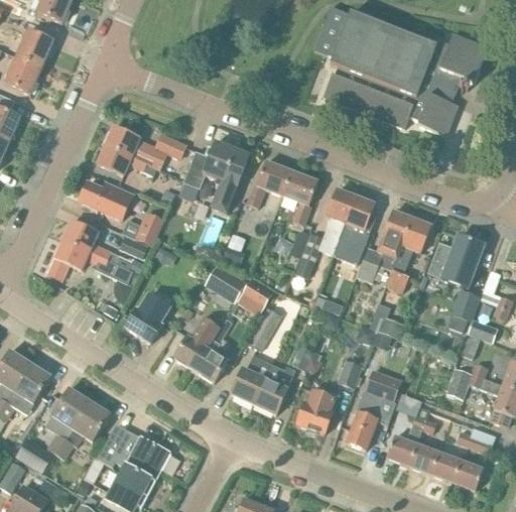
[(4,0),(1,7),(23,17),(27,6),(13,0),(4,0)]
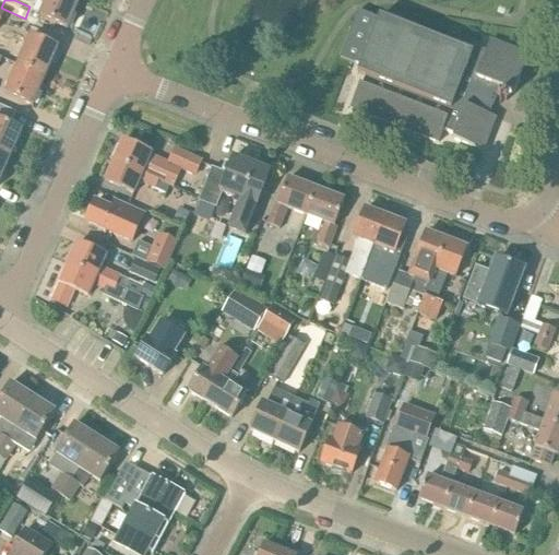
[(43,0),(38,12),(67,25),(78,0),(43,0)]
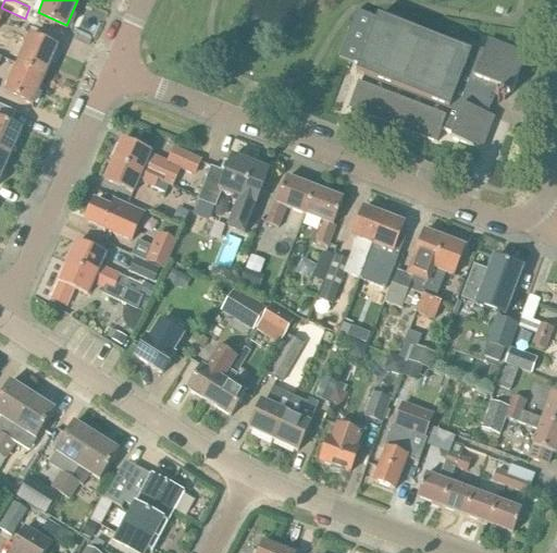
[(0,8),(0,25),(19,34),(24,19),(0,8)]
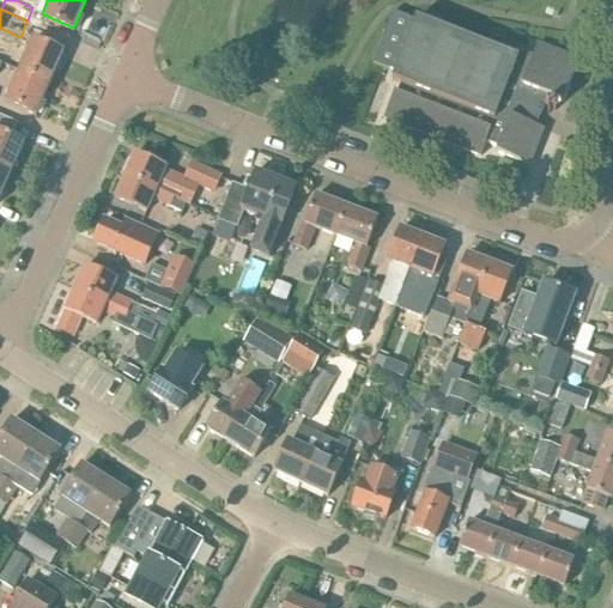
[(414,17),(393,8),(372,60),(389,66),(395,67),(392,77),(401,80),(396,90),(394,89),(384,114),(480,152),(486,139),(498,143),(496,149),(529,160),(544,125),(535,122),(547,92),(563,98),(580,56),(538,41),(533,53),(521,49),(522,44),(501,36),(496,46),(416,14),(414,17)]
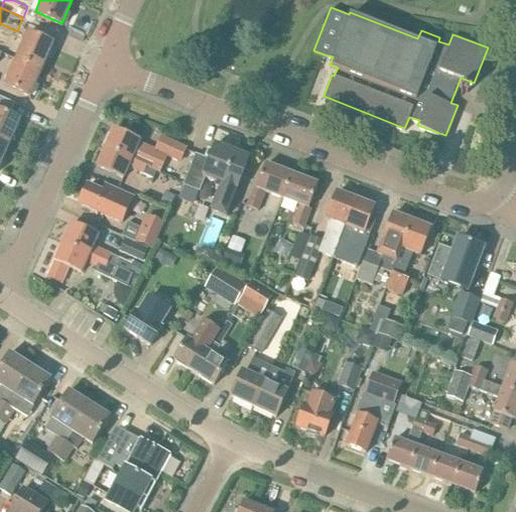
[(27,29),(16,54),(42,67),(53,41),(27,29)]
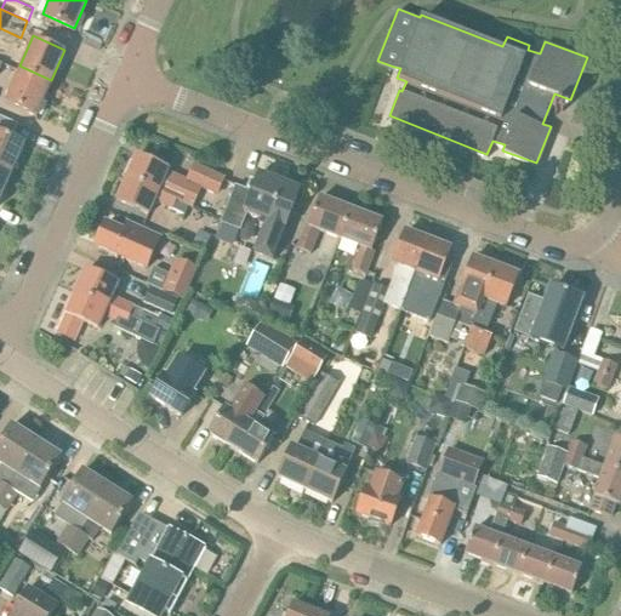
[(36,114),(51,80),(20,66),(4,100),(36,114)]
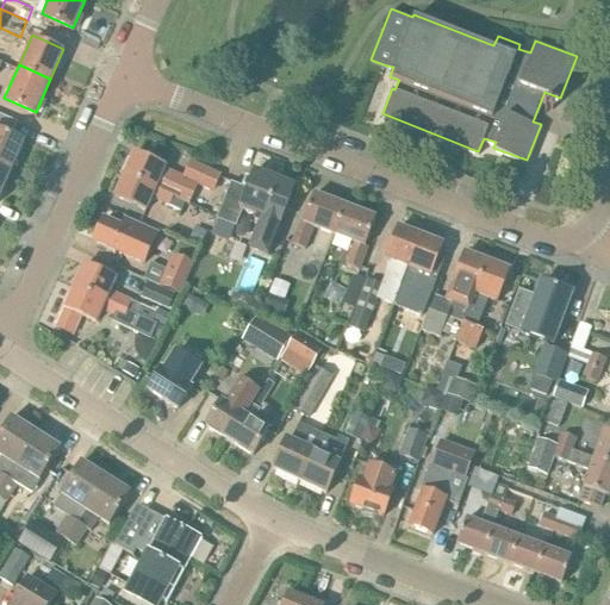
[(0,162),(11,168),(24,138),(0,126),(0,162)]
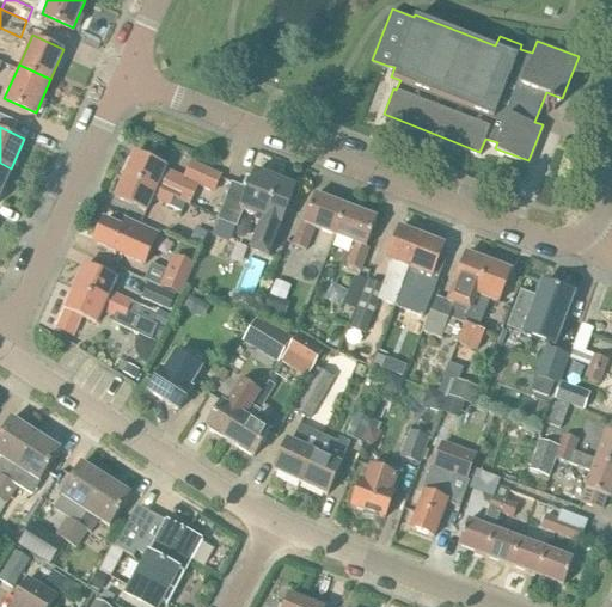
[(134,149),(126,170),(191,198),(199,182),(165,166),(166,164),(134,149)]
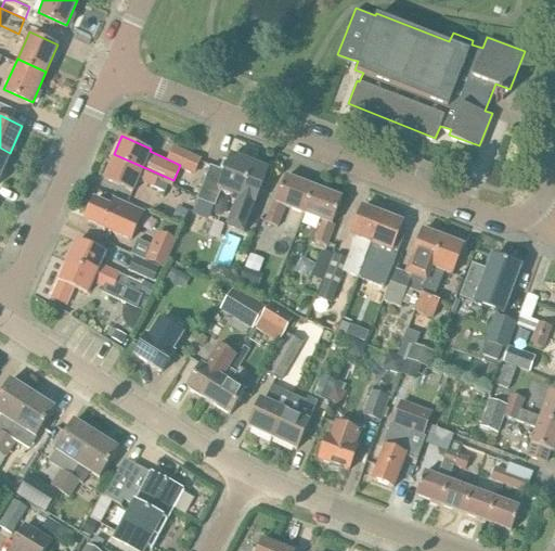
[(177,145),(171,159),(184,166),(194,169),(195,165),(199,155),(177,145)]
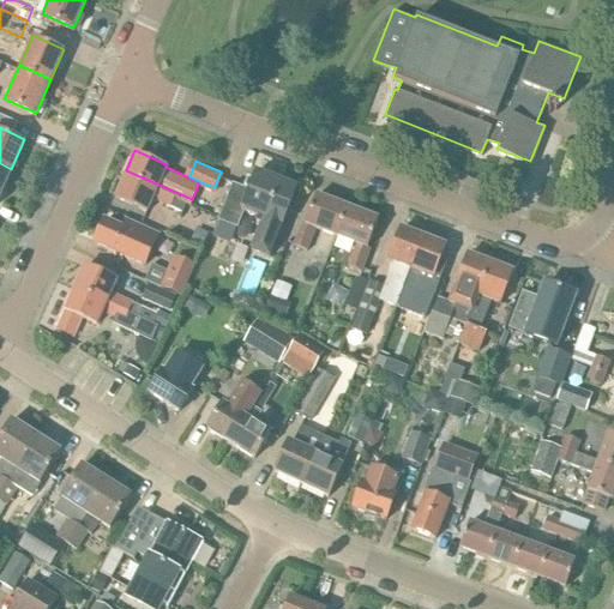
[(0,192),(11,169),(0,163),(0,192)]
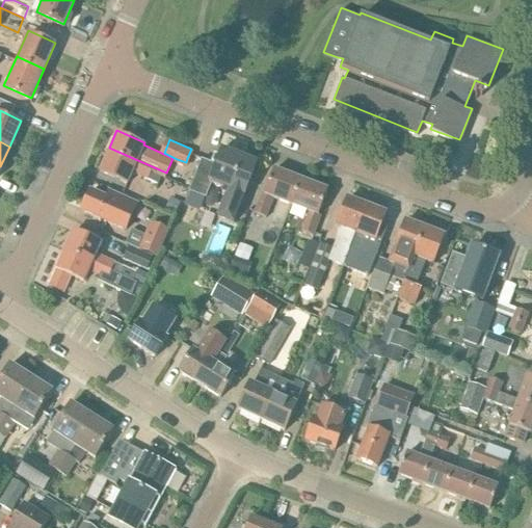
[(189,187),(189,188),(206,194),(211,180),(224,184),(222,189),(227,190),(218,212),(234,218),(257,160),(221,147),(216,161),(202,156),(189,187)]
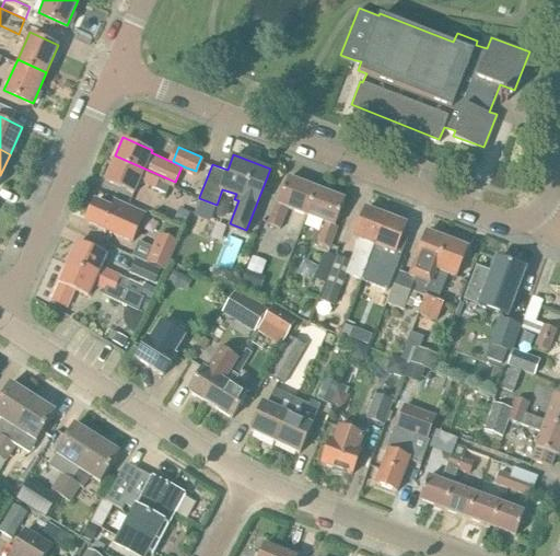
[(175,182),(115,155),(105,177),(133,189),(139,176),(154,183),(153,184),(168,190),(172,183),(174,184),(175,182)]
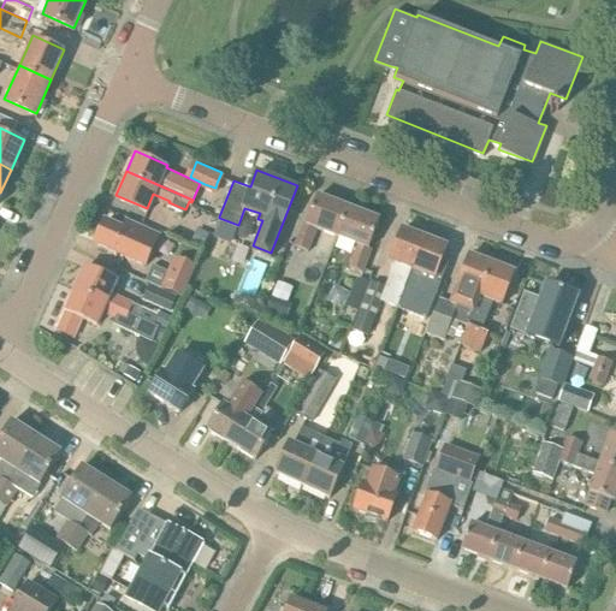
[(303,220),(295,242),(308,247),(317,225),(338,233),(349,205),(317,193),(306,221),(303,220)]
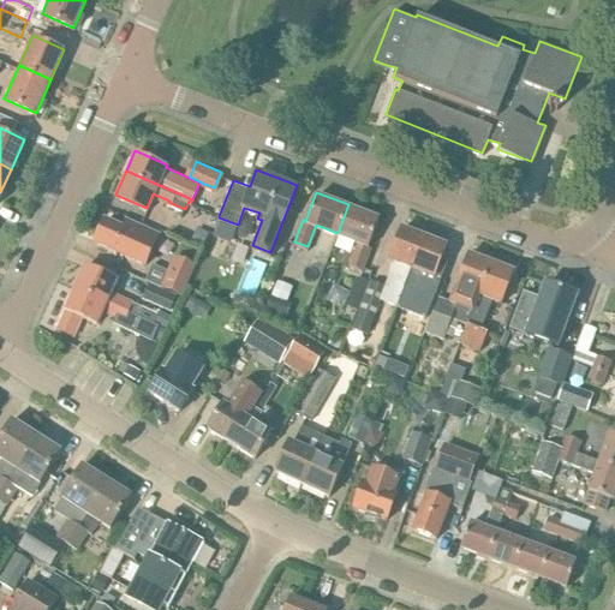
[(378,216),(348,204),(338,233),(359,240),(350,264),(362,269),(371,245),(369,244),(378,216)]
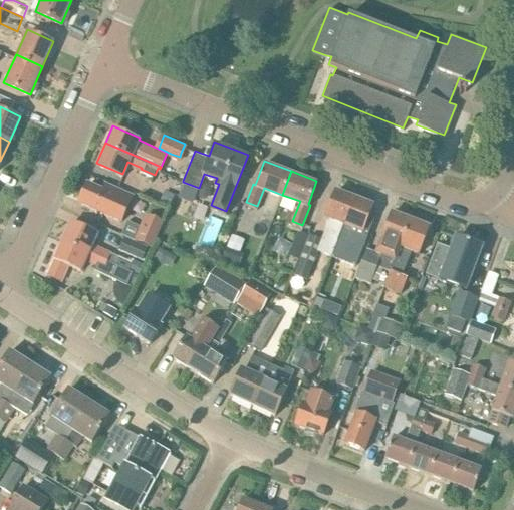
[(79,201),(97,209),(108,214),(109,213),(121,218),(127,205),(134,192),(105,180),(101,188),(87,182),(79,201)]
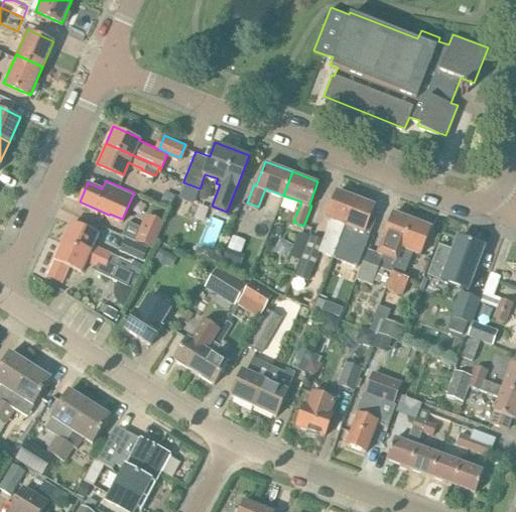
[(165,188),(159,202),(169,206),(175,193),(165,188)]
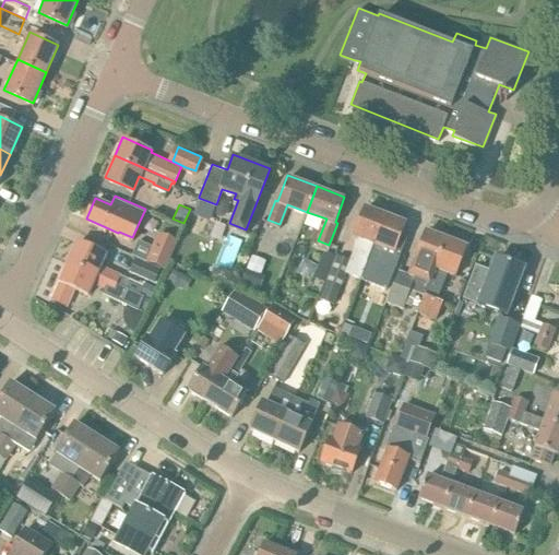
[(360,276),(385,213),(365,204),(354,234),(358,236),(349,259),(336,255),(330,272),(320,297),(334,303),(346,271),(360,276)]
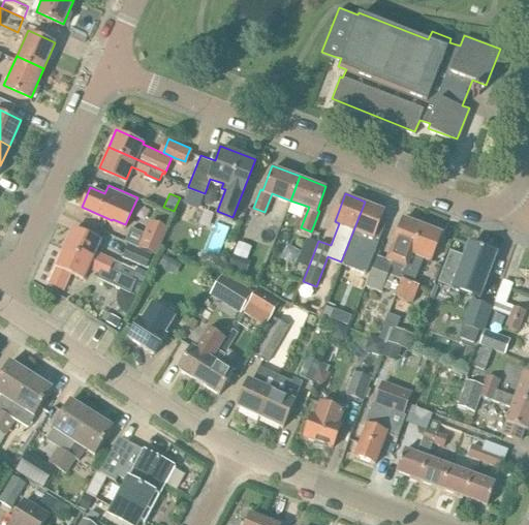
[(356,248),(363,233),(373,237),(383,209),(365,202),(341,261),(342,263),(344,258),(355,263),(360,250),(356,248)]
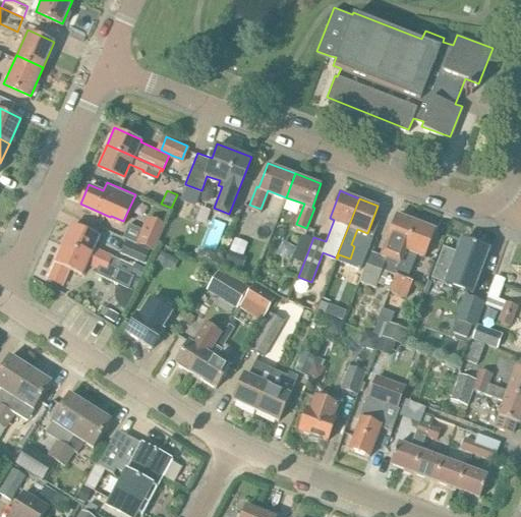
[(397,213),(386,240),(381,253),(371,250),(364,269),(359,280),(375,286),(383,269),(395,274),(396,274),(416,221),(397,213)]
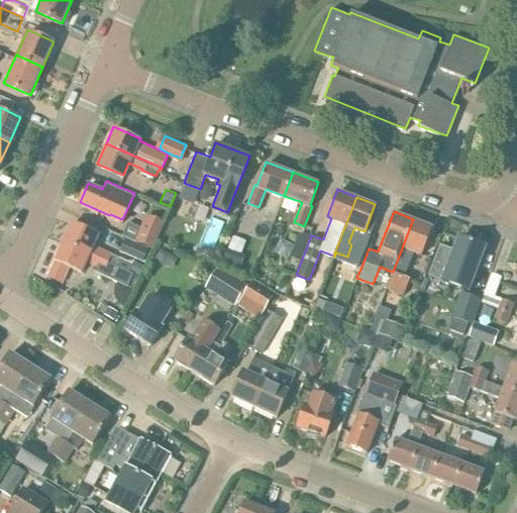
[(128,220),(124,231),(152,243),(158,232),(163,220),(152,216),(147,228),(141,225),(128,220)]
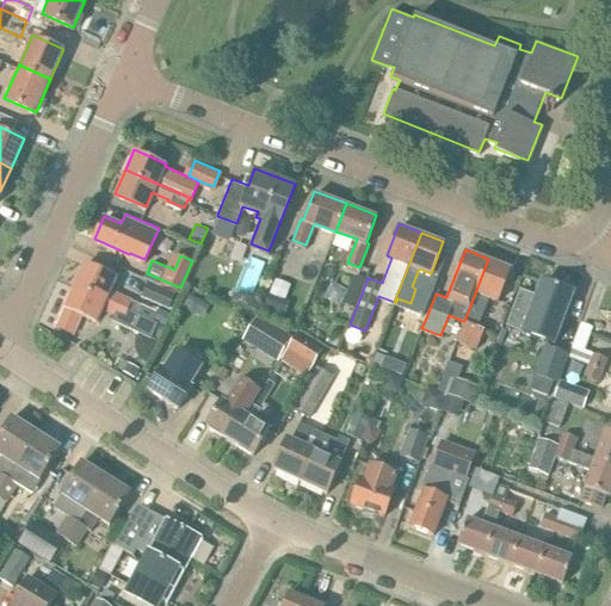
[(464,321),(463,321),(456,339),(476,347),(485,328),(477,326),(489,296),(498,298),(510,267),(488,259),(464,321)]
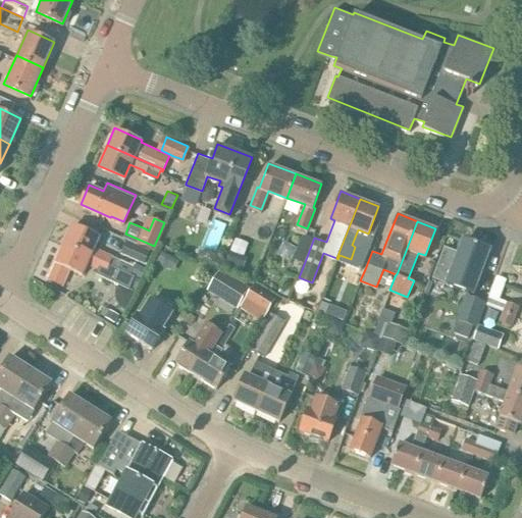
[(71,223),(64,242),(118,265),(120,259),(112,255),(113,254),(95,246),(99,236),(71,223)]
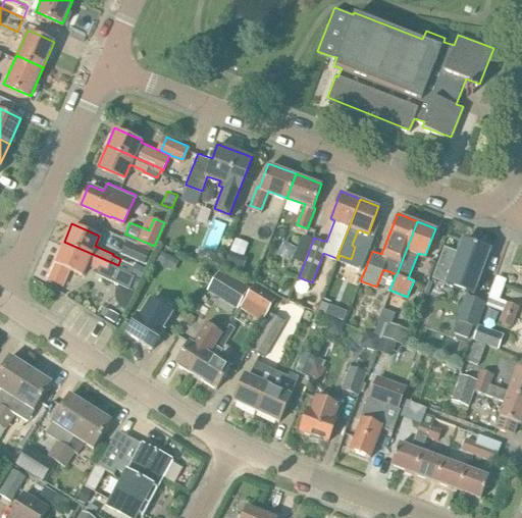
[(301,232),(298,244),(309,248),(313,238),(301,232)]
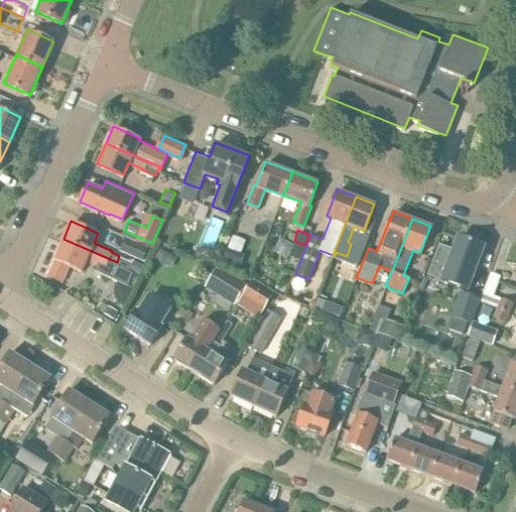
[(143,259),(148,246),(125,236),(120,249),(143,259)]
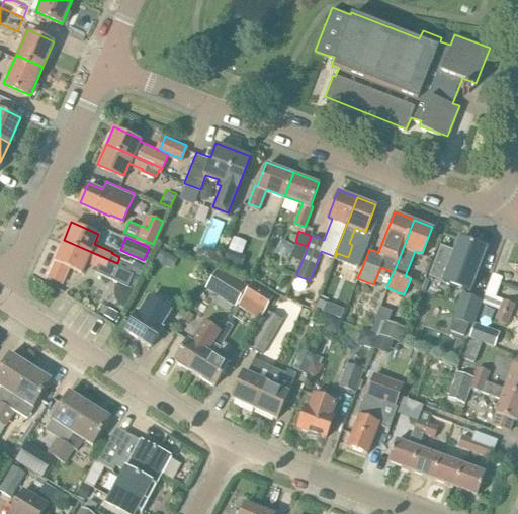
[(434,258),(429,274),(443,279),(457,285),(469,289),(473,276),(479,265),(486,247),(459,237),(454,248),(440,243),(434,258)]
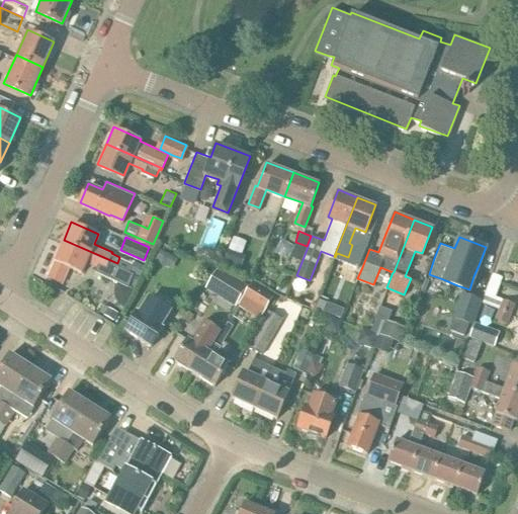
[(116,264),(117,263),(64,240),(48,275),(61,281),(69,265),(81,271),(86,260),(97,265),(94,270),(117,280),(128,285),(128,284),(130,283),(137,286),(141,276),(116,264)]
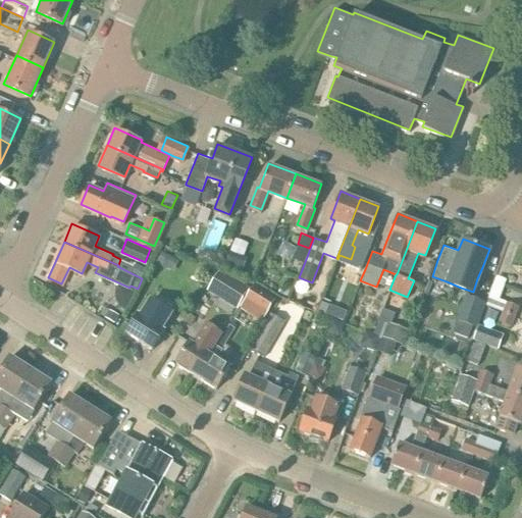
[(365,269),(372,251),(358,245),(351,264),(365,269)]
